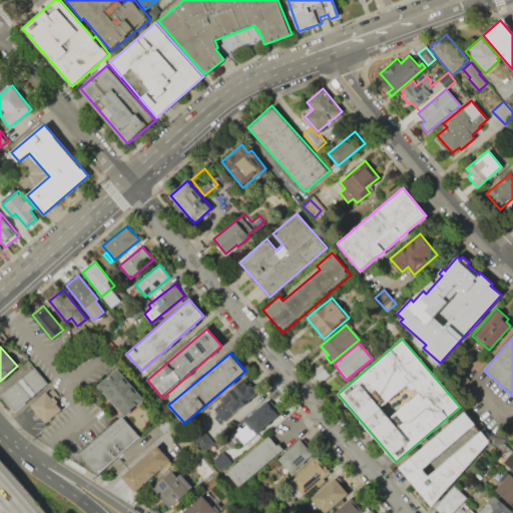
[(321,365),(326,371),(316,378),(312,373),(321,365)]
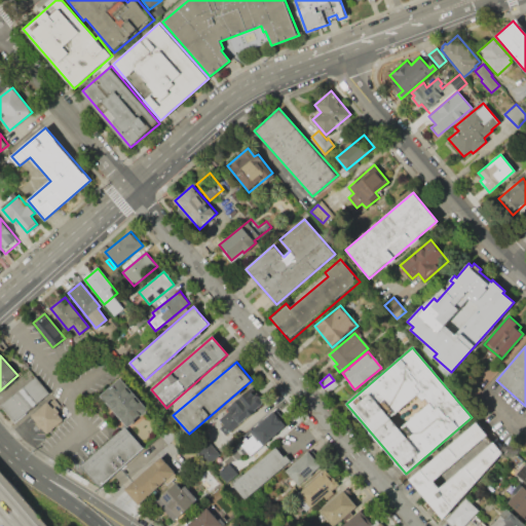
[(0,405),(35,376),(49,393),(14,422),(0,405)]
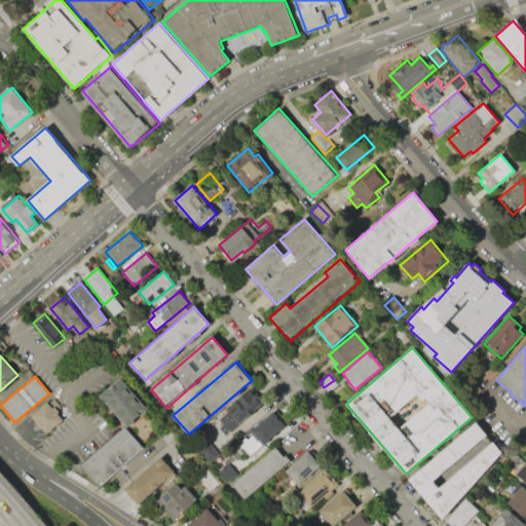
[(118,378),(148,410),(128,428),(99,397),(118,378)]
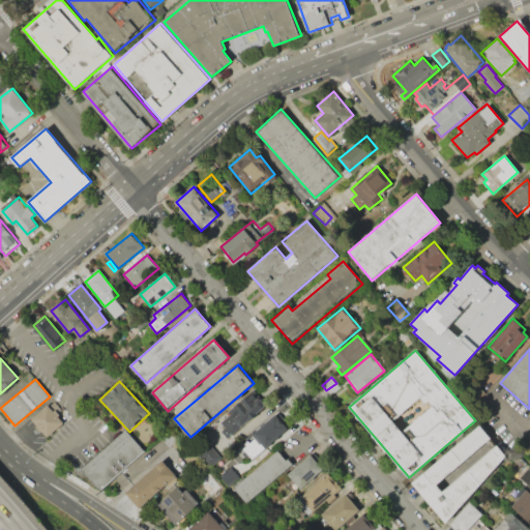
[(229,437),(223,431),(226,428),(219,420),(253,391),(265,406),(229,437)]
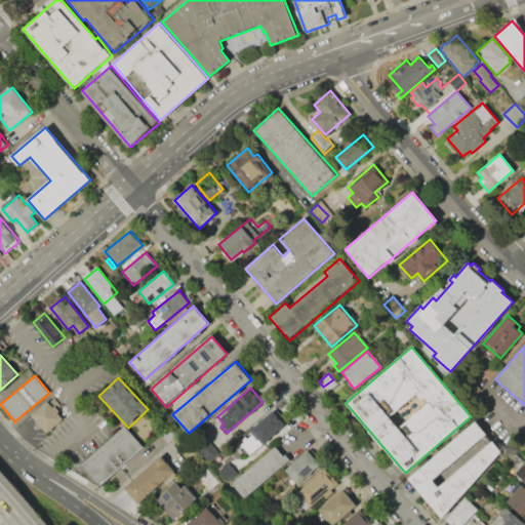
[(31,416),(47,434),(65,417),(48,400),(31,416)]
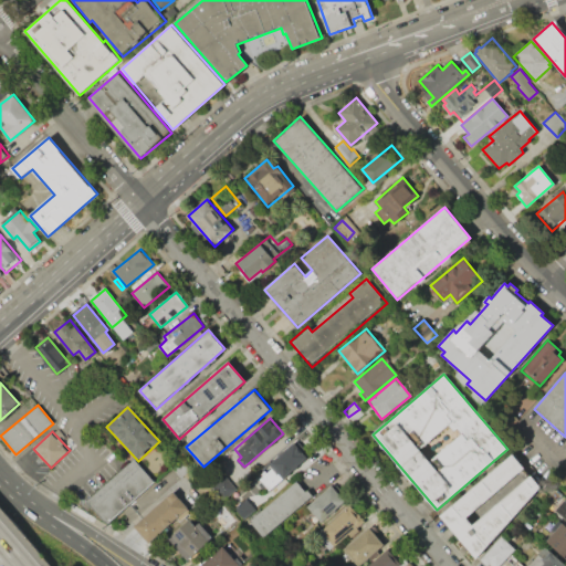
[(270,463),(294,442),(295,444),(299,441),(305,449),(302,451),(307,457),(283,478),(270,463)]
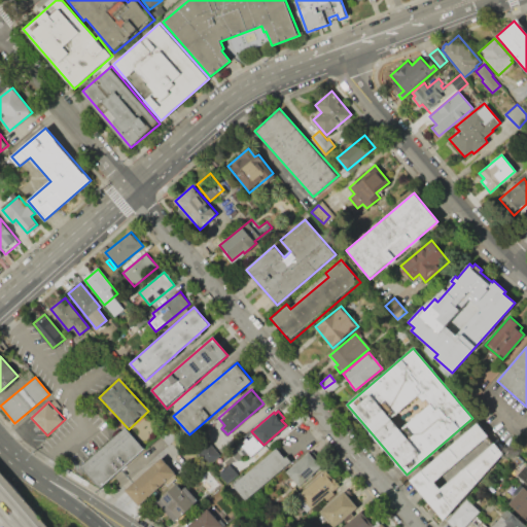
[(477,422),(410,481),(444,522),(502,453),(493,442),(438,490),(432,483),(488,436),(477,422)]
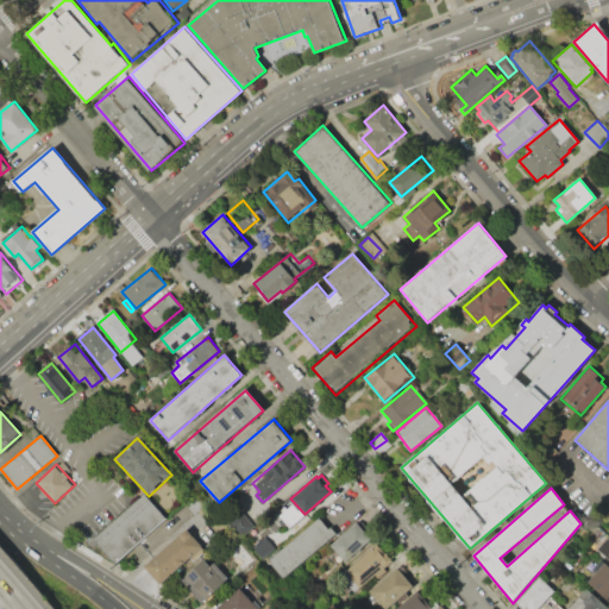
[(143,494),(165,519),(117,564),(94,539),(143,494)]
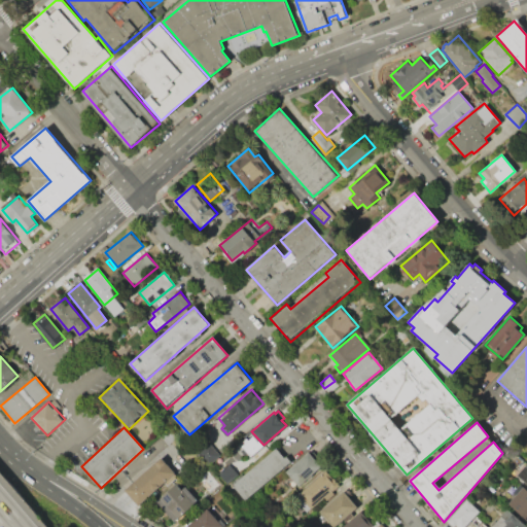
[(242,446),(253,435),(262,446),(251,456),(242,446)]
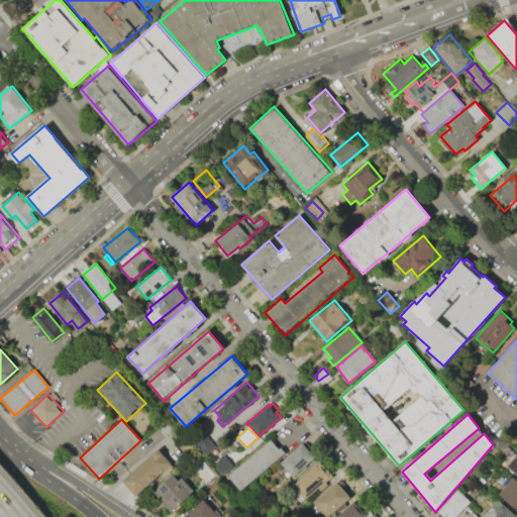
[(205,434),(216,448),(204,457),(193,444),(205,434)]
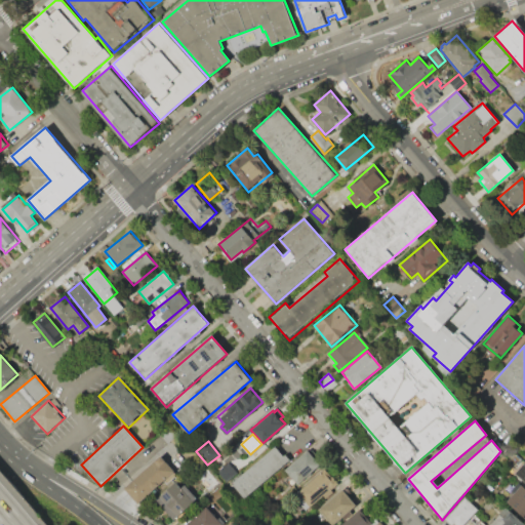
[(276,444),(290,460),(245,499),(232,483),(276,444)]
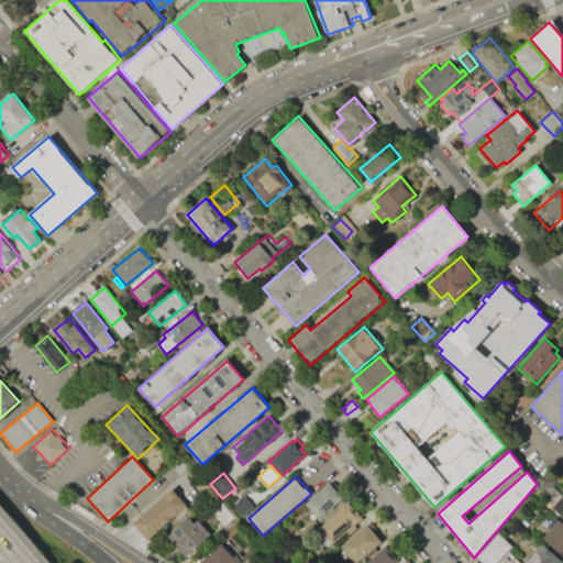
[(306,503),(319,519),(343,498),(329,483),(306,503)]
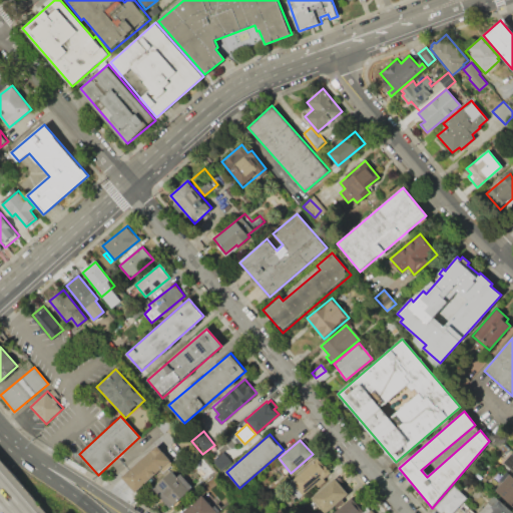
[(156,444),(171,462),(135,494),(120,476),(156,444)]
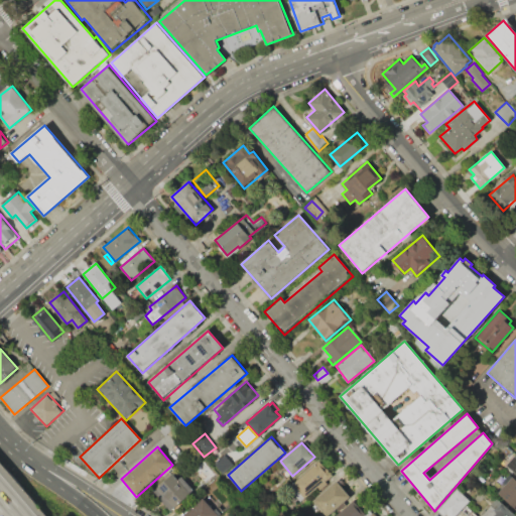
[(214,464),(221,473),(231,464),(224,455),(214,464)]
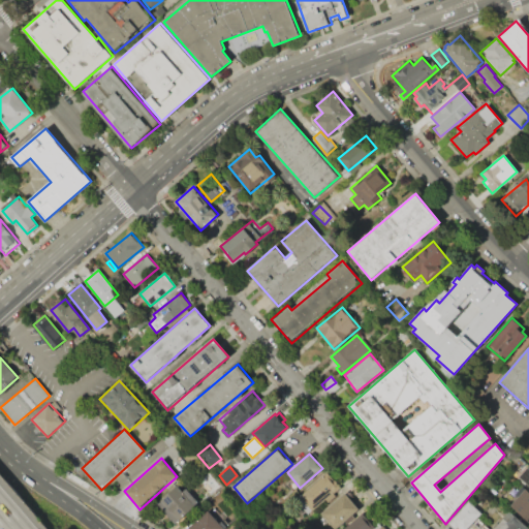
[(527,466),(528,467),(528,484),(519,475),(527,466)]
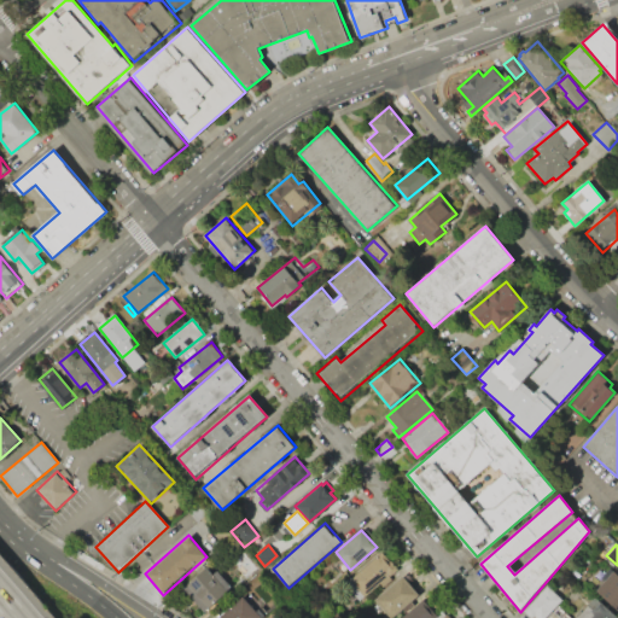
[(347,581),(382,551),(397,569),(362,600),(347,581)]
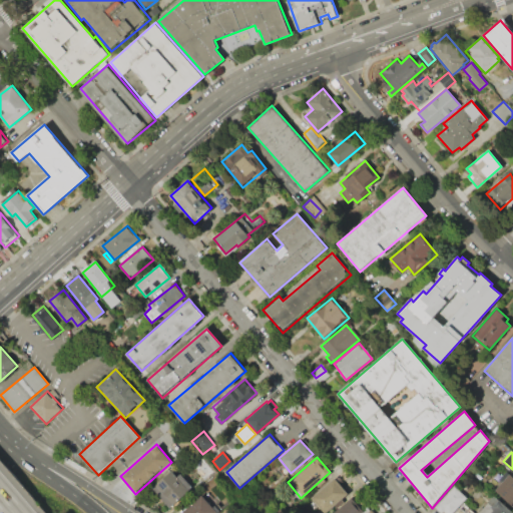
[(199,473),(210,463),(217,471),(206,481),(199,473)]
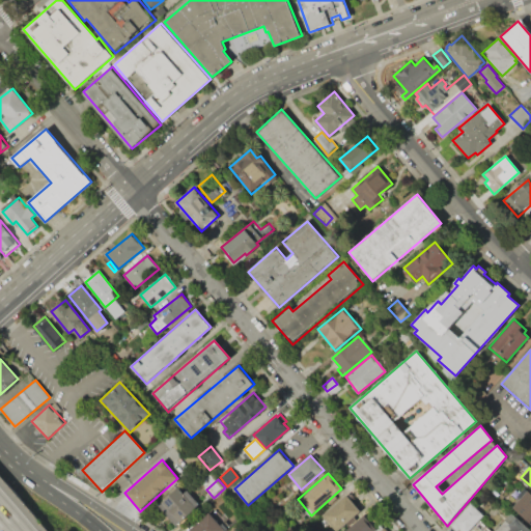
[(158,506),(178,487),(184,494),(188,491),(200,504),(175,526),(158,506)]
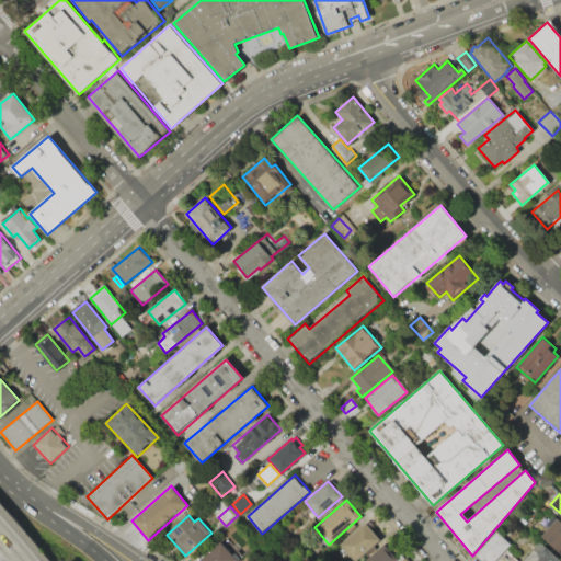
[(560,553),(540,536),(554,518),(560,523),(560,553)]
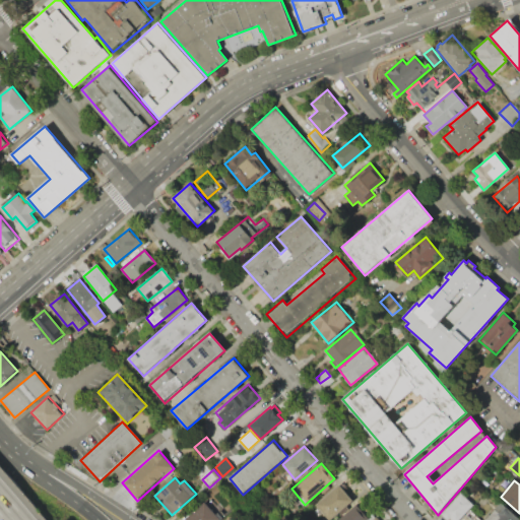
[(339,483),(353,500),(329,519),(315,505),(339,483)]
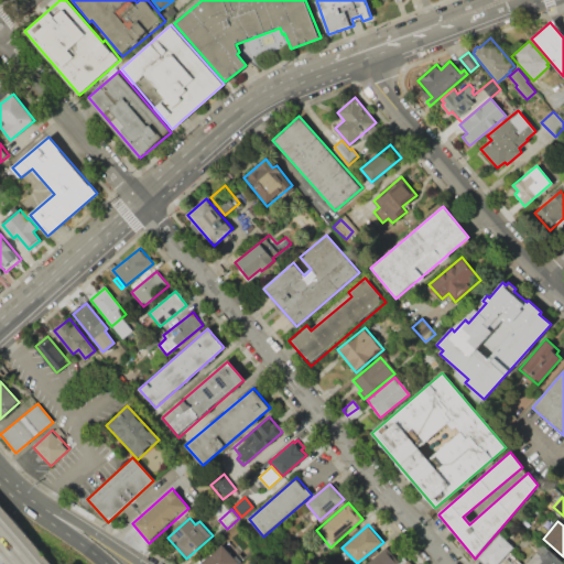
[(499,533),(513,546),(497,563),(490,563),(488,562),(486,563),(477,557),(499,533)]
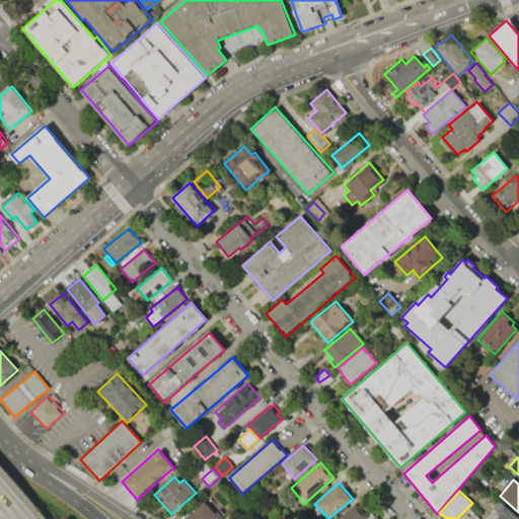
[(183,518),(204,501),(220,518),(218,518),(183,518)]
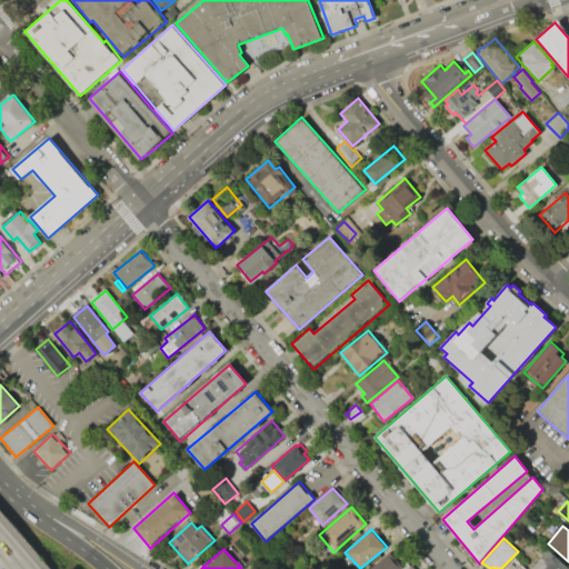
[(528,568),(546,549),(568,568),(528,568)]
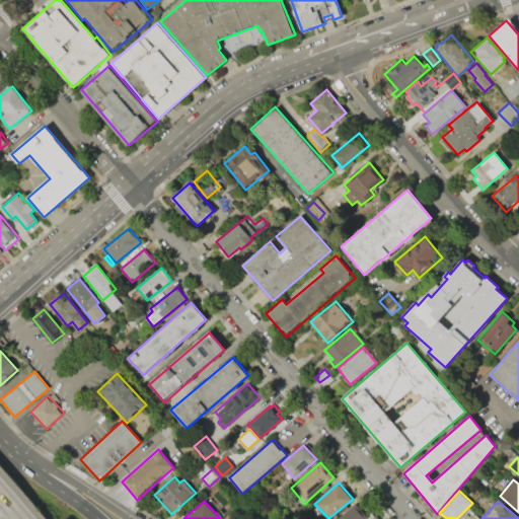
[(336,518),(355,503),(368,518),(366,518),(336,518)]
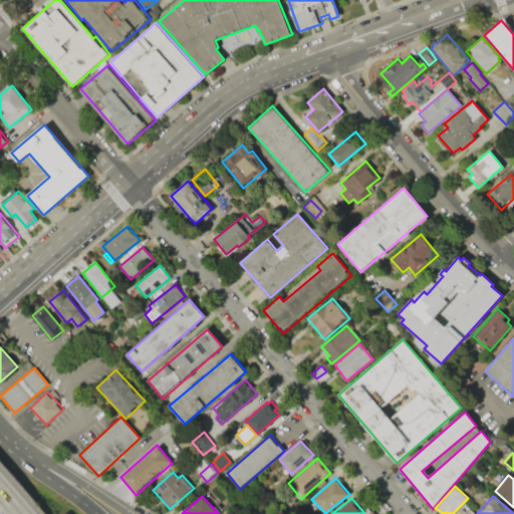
[(468,513),(471,511),(461,505),(455,513),(468,513)]
